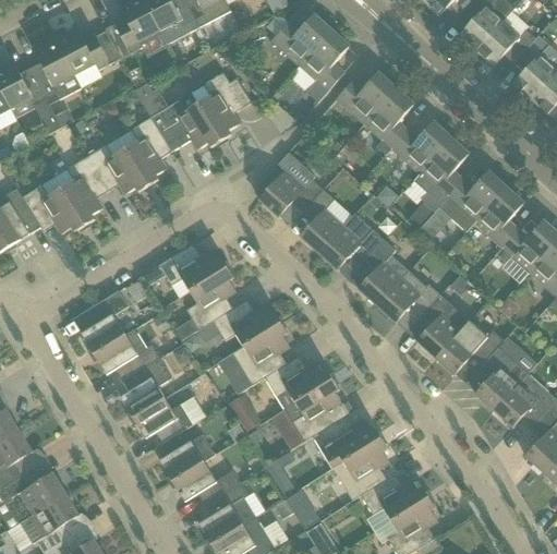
[(159,29),(143,0),(129,0),(119,5),(124,16),(113,22),(130,52),(142,46),(138,40),(159,29)]
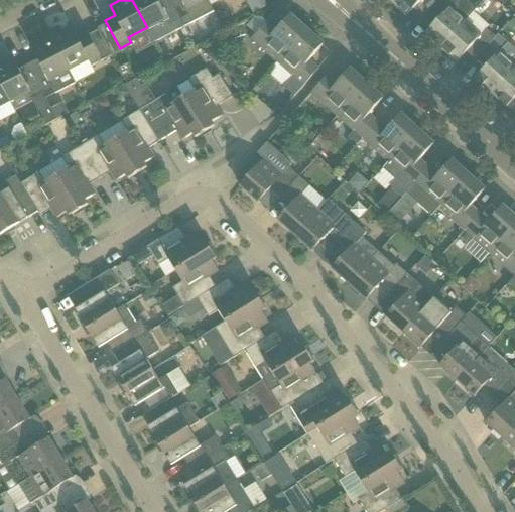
[(182,23),(170,0),(132,0),(147,27),(153,39),(182,23)]
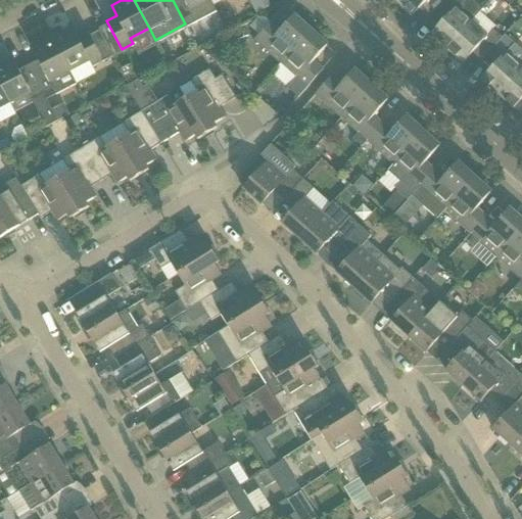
[(211,0),(173,0),(185,24),(216,9),(210,1),(211,0)]
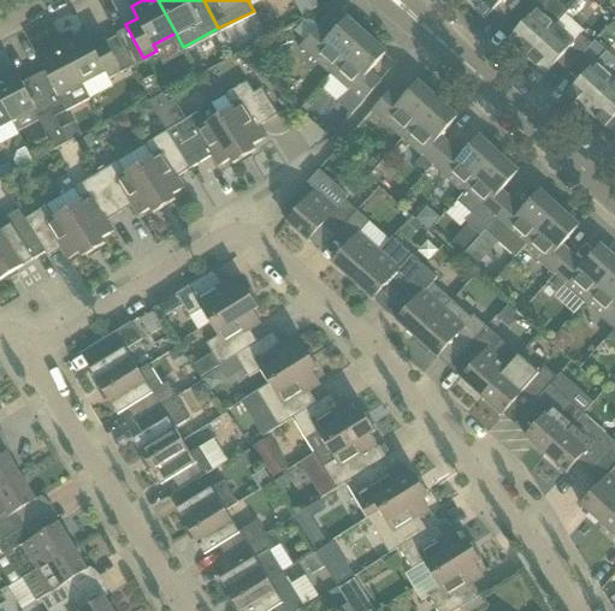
[(318,4),(315,0),(294,0),(300,13),(318,4)]
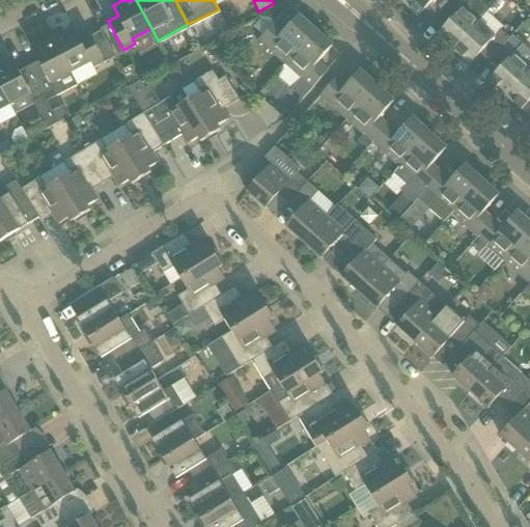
[(403,0),(417,14),(427,3),(436,12),(446,0),(403,0)]
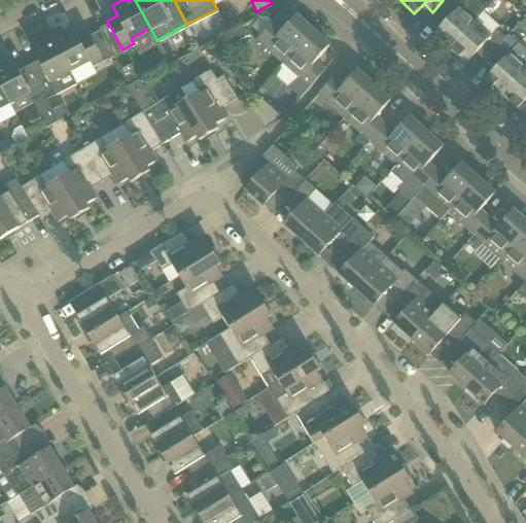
[(449,45),(474,19),(474,18),(482,8),(485,6),(478,0),(443,0),(432,12),(442,22),(433,31),(449,45)]
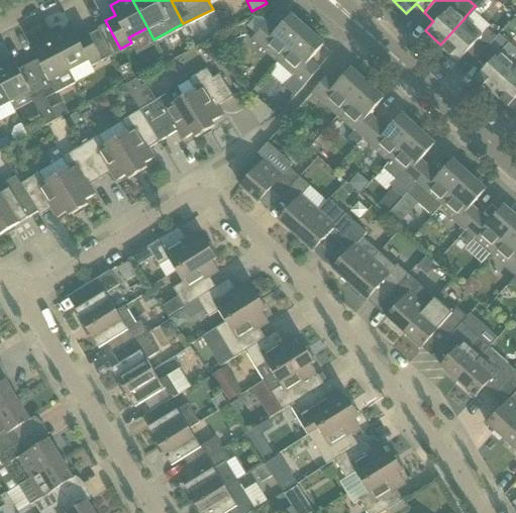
[(277,60),(306,27),(289,12),(276,27),(266,19),(265,20),(253,32),(250,36),(277,60)]
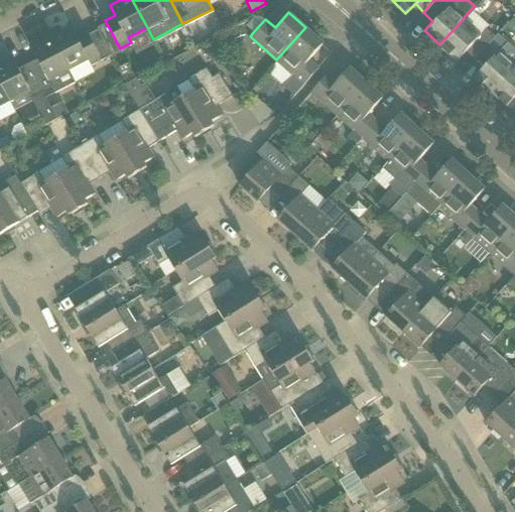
[(474,56),(494,34),(485,26),(480,32),(464,18),(439,44),(456,59),(465,48),(474,56)]
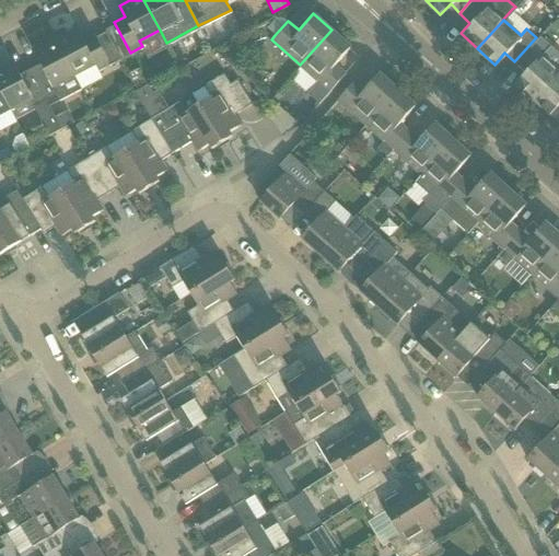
[(95,33),(83,38),(78,27),(56,39),(76,73),(96,62),(100,68),(120,57),(106,30),(96,34),(95,33)]
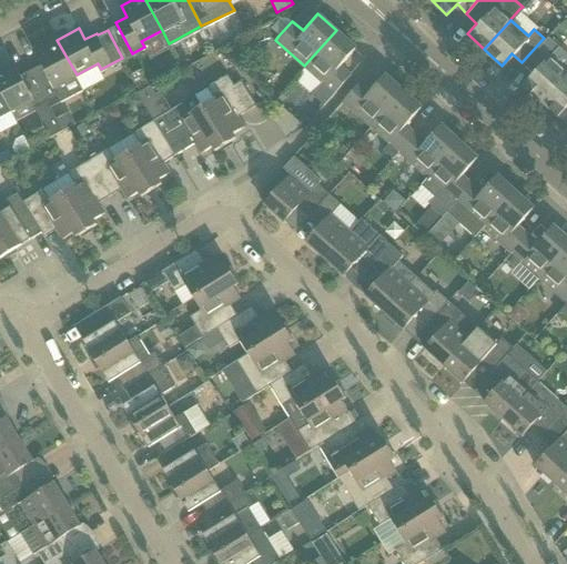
[(340,63),(351,50),(354,47),(336,30),(304,66),(321,80),(310,91),(323,102),(350,72),(340,63)]
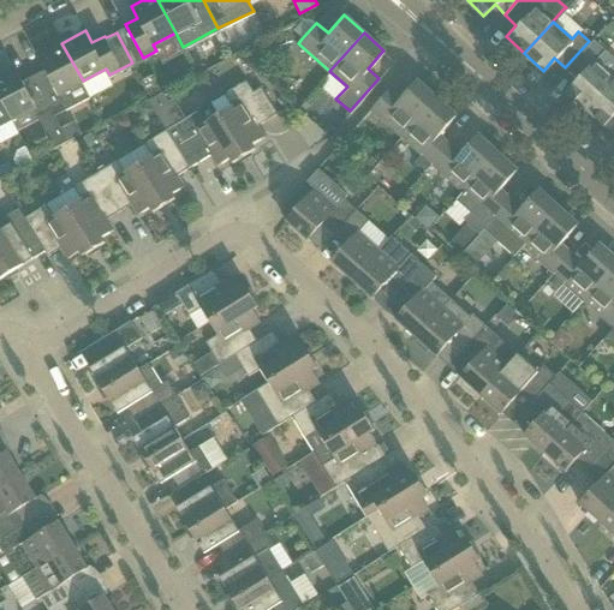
[(584,107),(613,72),(613,55),(592,37),(589,41),(565,67),(576,77),(565,90),(584,107)]
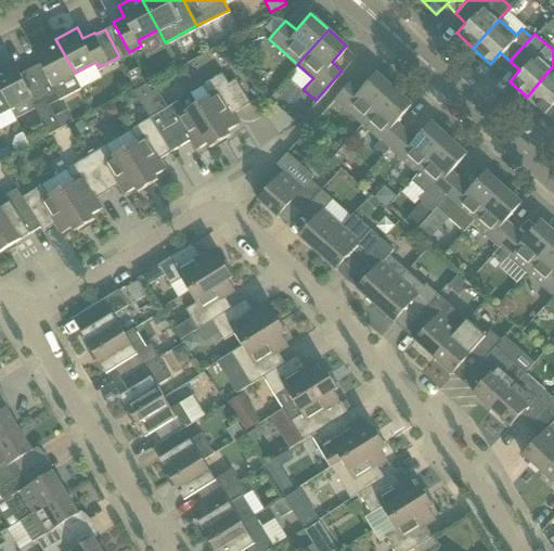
[(75,73),(55,39),(34,50),(39,61),(29,66),(46,95),(55,90),(59,97),(80,86),(74,74),(75,73)]
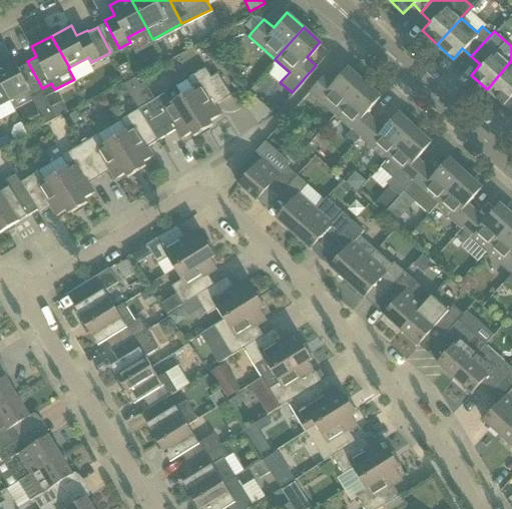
[(12,56),(0,62),(0,80),(10,98),(29,88),(34,98),(45,120),(56,114),(51,105),(45,94),(42,88),(27,61),(18,66),(12,56)]
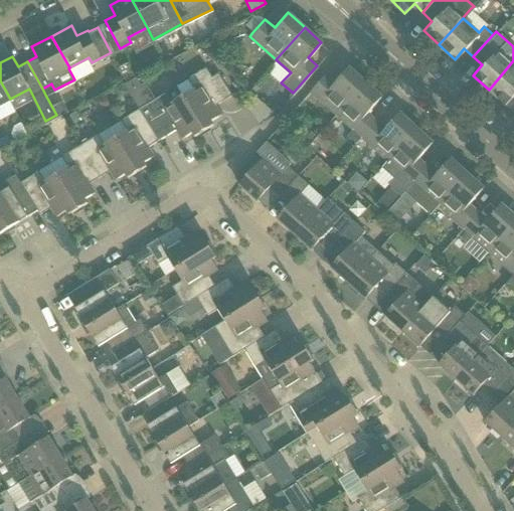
[(513,93),(513,60),(489,90),(504,104),(513,93)]
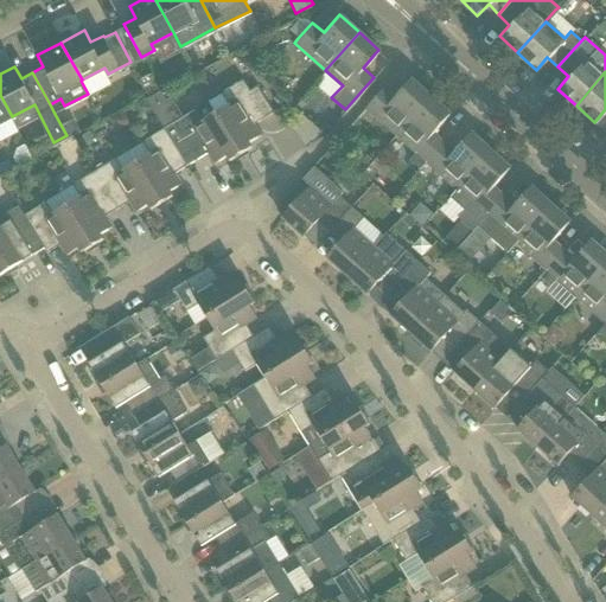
[(253,122),(265,114),(273,109),(256,84),(249,89),(242,77),(221,90),(228,102),(215,110),(240,152),(250,145),(248,140),(260,133),(253,122)]
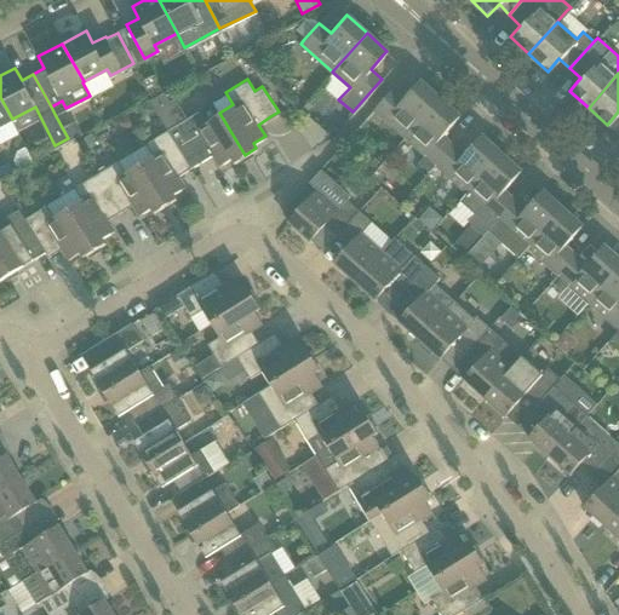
[(439,97),(424,84),(419,80),(402,98),(391,87),(373,108),(403,136),(439,97)]
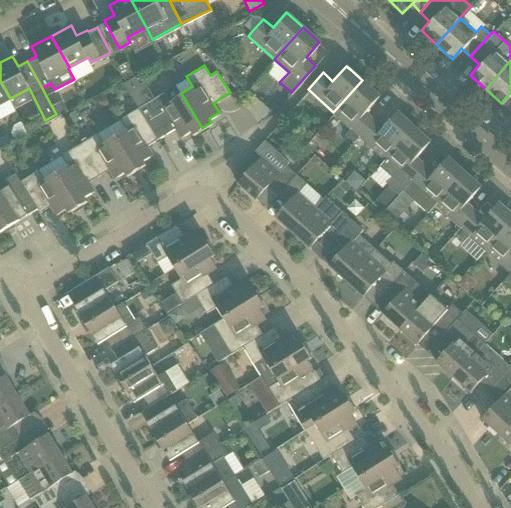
[(124,83),(138,106),(153,97),(143,81),(139,84),(135,77),(124,83)]
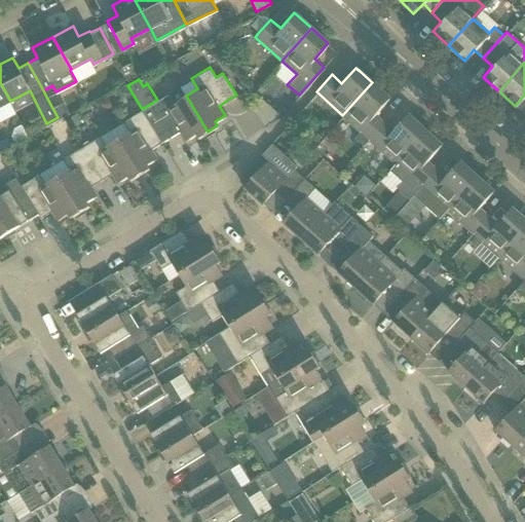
[(0,106),(10,101),(0,82),(0,106)]
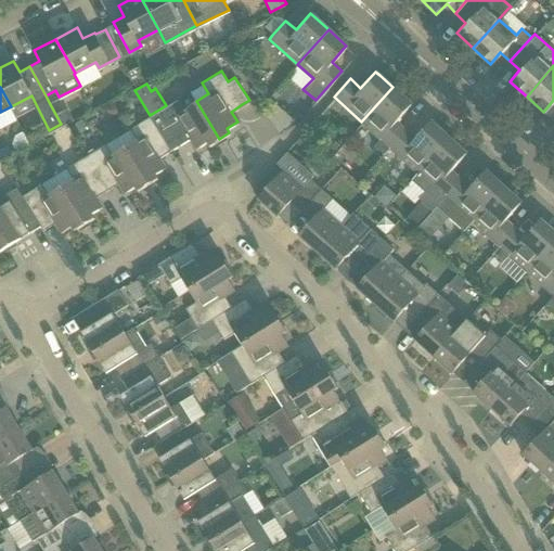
[(411,103),(406,99),(393,87),(361,122),(379,138),(373,144),(383,153),(389,146),(406,128),(396,119),(411,103)]
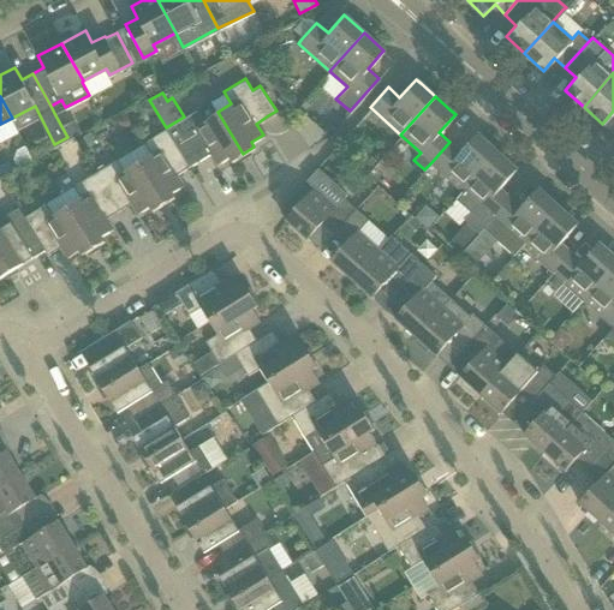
[(243,154),(218,112),(204,120),(196,108),(184,117),(166,127),(189,165),(210,151),(216,163),(230,155),(232,161),(243,154)]
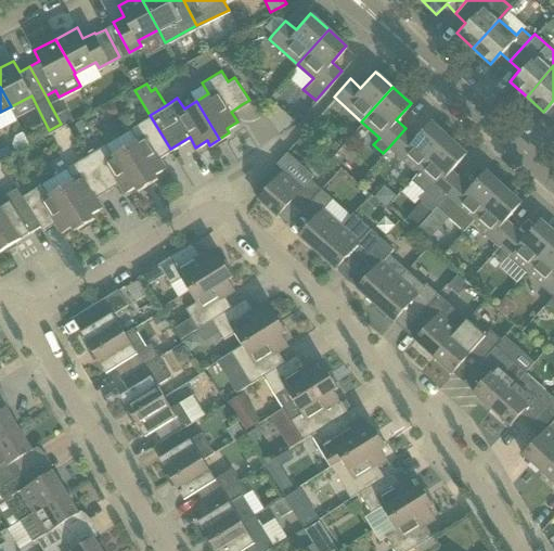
[(111,100),(99,106),(106,118),(117,112),(111,100)]
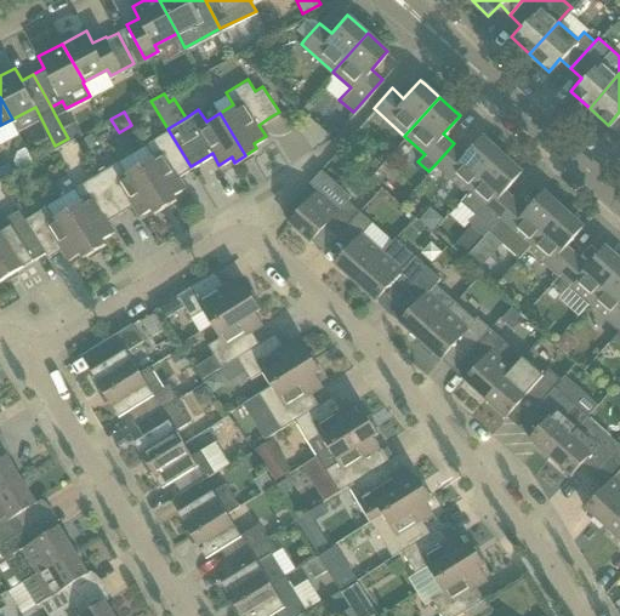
[(74,121),(62,127),(68,138),(80,132),(74,121)]
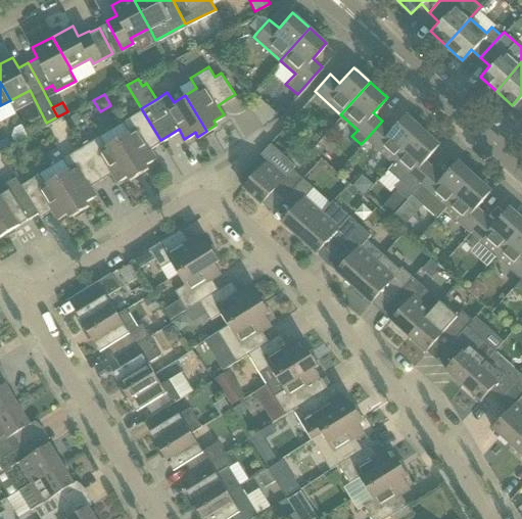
[(150,147),(160,140),(141,108),(122,120),(128,130),(116,137),(139,173),(148,167),(145,162),(155,156),(150,147)]
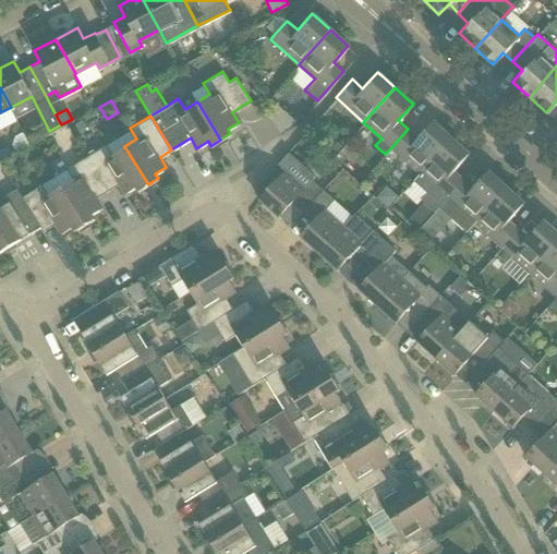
[(85,124),(81,119),(70,128),(75,133),(85,124)]
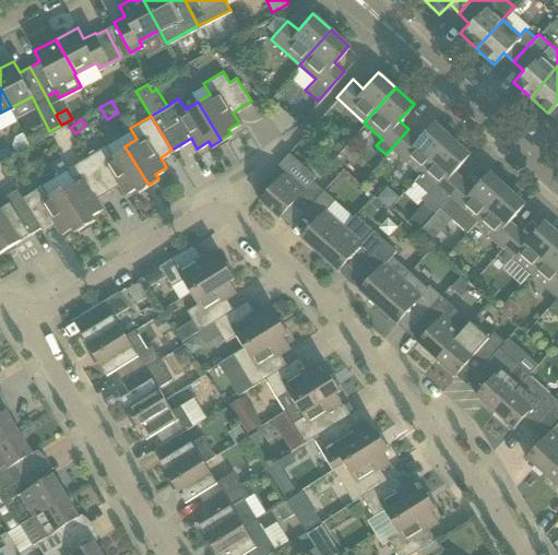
[(450,138),(437,125),(432,121),(417,138),(408,129),(392,148),(419,172),(450,138)]
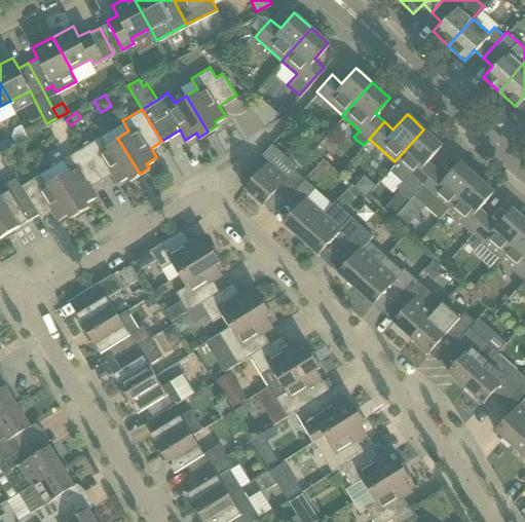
[(26,137),(21,124),(13,128),(10,137),(13,143),(26,137)]
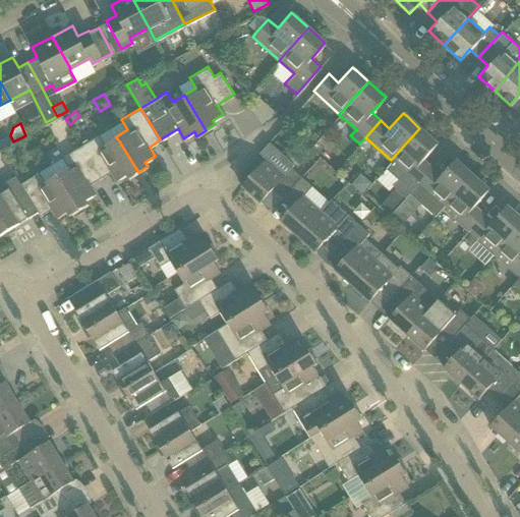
[(431,166),(422,159),(437,142),(419,128),(391,160),(385,167),(397,178),(392,184),(395,187),(405,195),(409,191),(416,183),(431,166)]
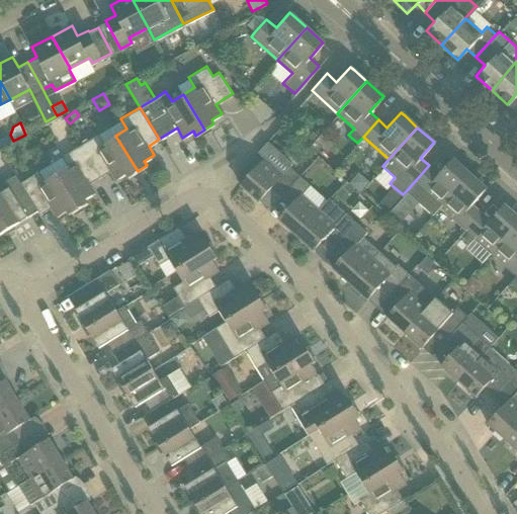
[(138,171),(115,136),(104,143),(98,133),(79,145),(99,176),(109,170),(115,179),(125,173),(127,177),(138,171)]
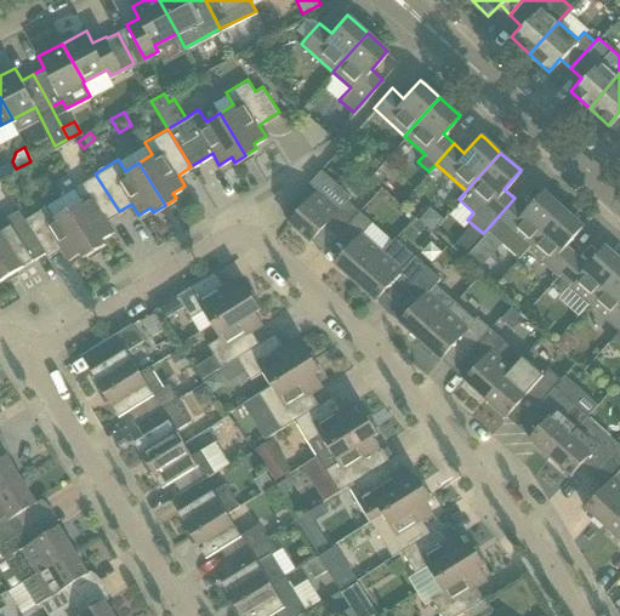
[(324,223),(336,234),(359,209),(346,198),(350,194),(319,167),(308,181),(317,189),(288,221),(310,239),(324,223)]
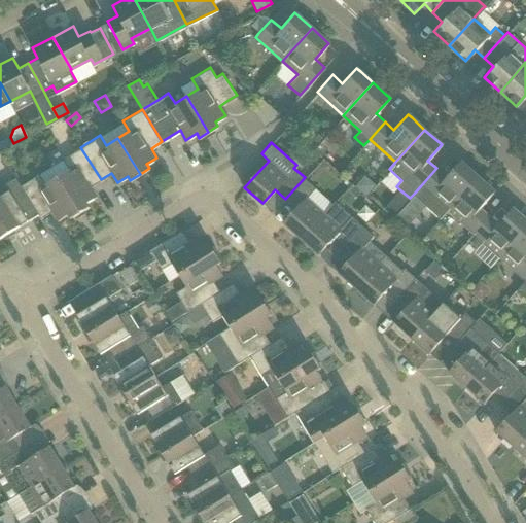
[(91,185),(101,179),(80,147),(62,159),(69,169),(57,176),(79,211),(89,206),(86,202),(97,195),(91,185)]
